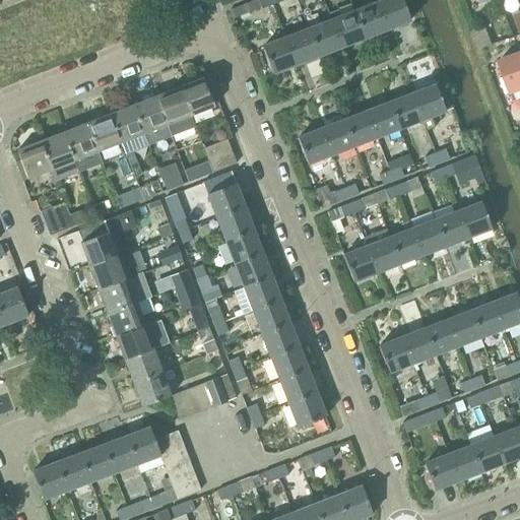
[(258,0),(232,10),(236,19),(263,8),(263,9),(272,6),(269,0),(258,0)]
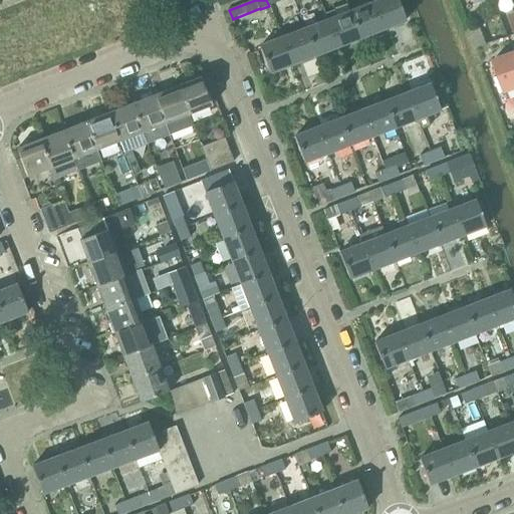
[(379,0),(372,3),(382,29),(406,20),(398,0),(379,0)]
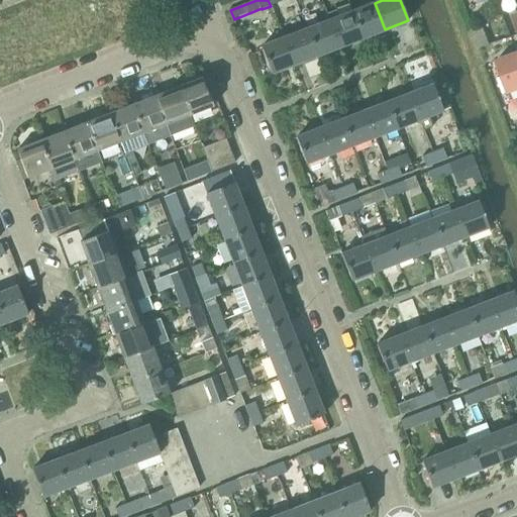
[(352,11),(363,37),(385,29),(375,3),(352,11)]
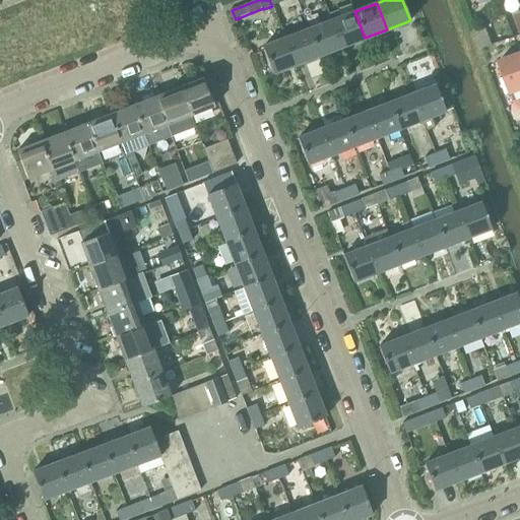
[(332,20),(342,47),(365,38),(354,11),(340,17),(337,10),(329,13),(332,20)]
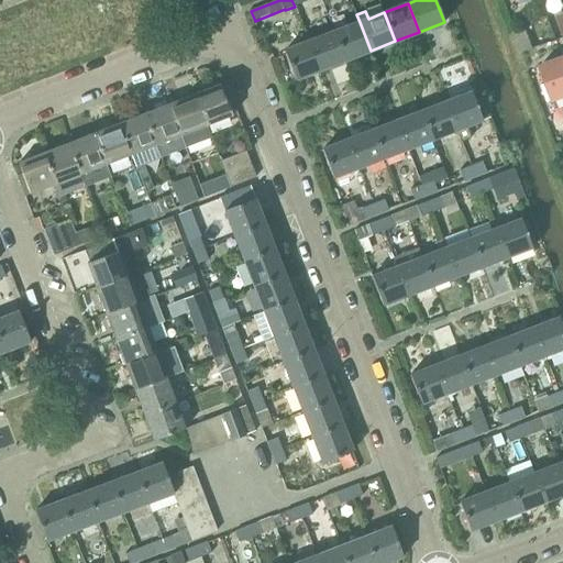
[(345,59),(371,51),(360,22),(334,32),(345,59)]
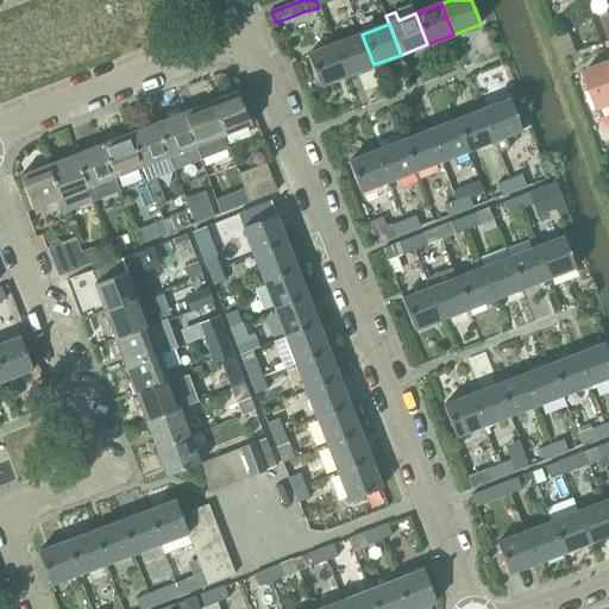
[(347,75),(374,64),(362,35),(336,44),(347,75)]
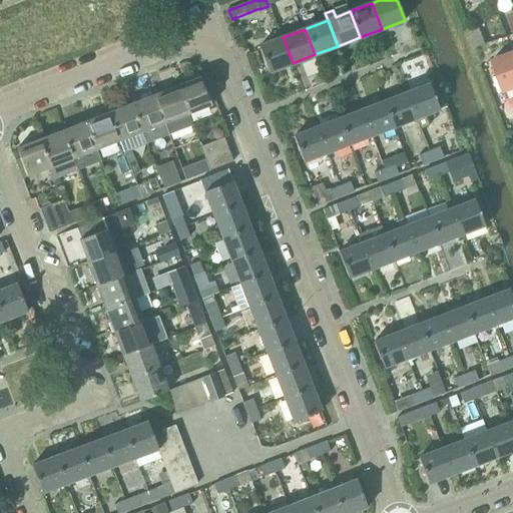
[(270,72),(293,63),(283,37),(260,46),(270,72)]
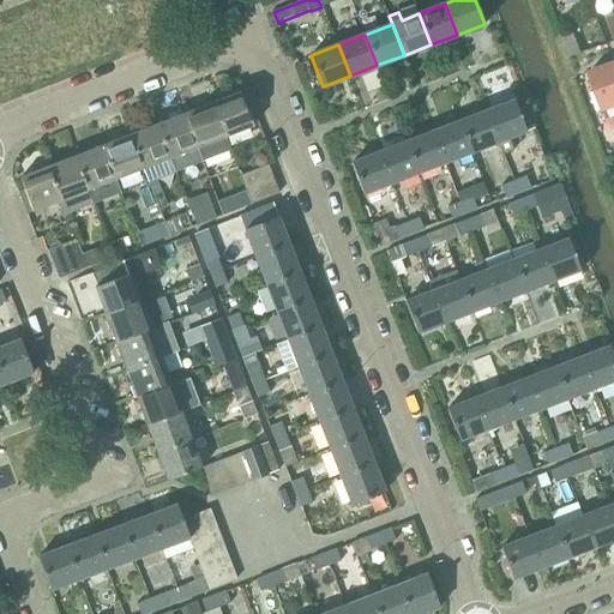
[(603,110),(613,107),(613,64),(590,73),(603,110)]
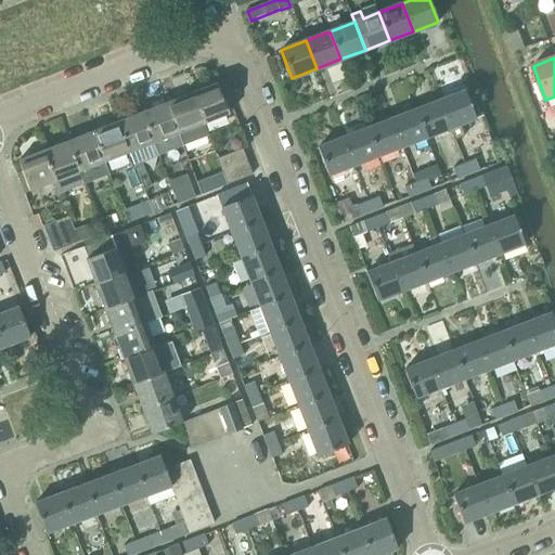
[(217,85),(191,94),(203,125),(204,124),(229,115),(217,85)]
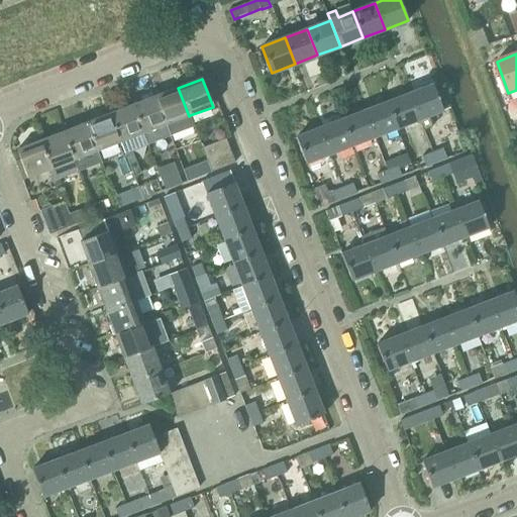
[(419,90),(410,93),(421,120),(424,129),(432,126),(428,117),(443,112),(443,111),(448,109),(450,108),(443,90),(441,91),(436,93),(432,85),(419,90)]
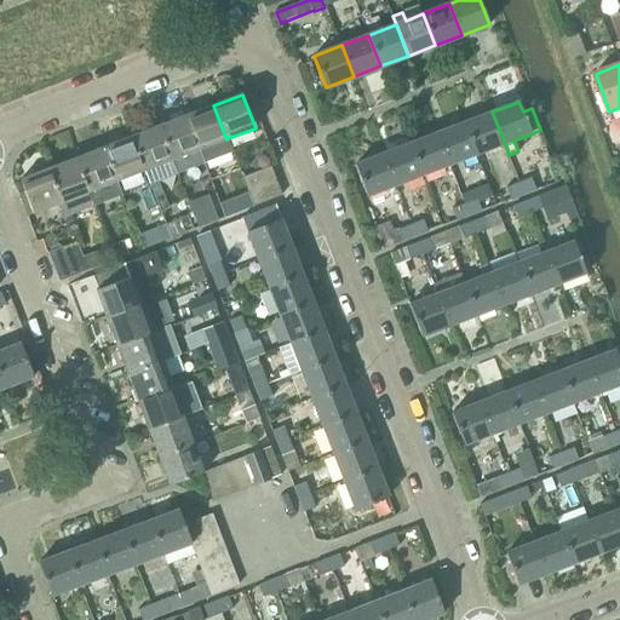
[(213,105),(187,115),(199,149),(205,162),(233,151),(228,138),(227,139),(213,105)]
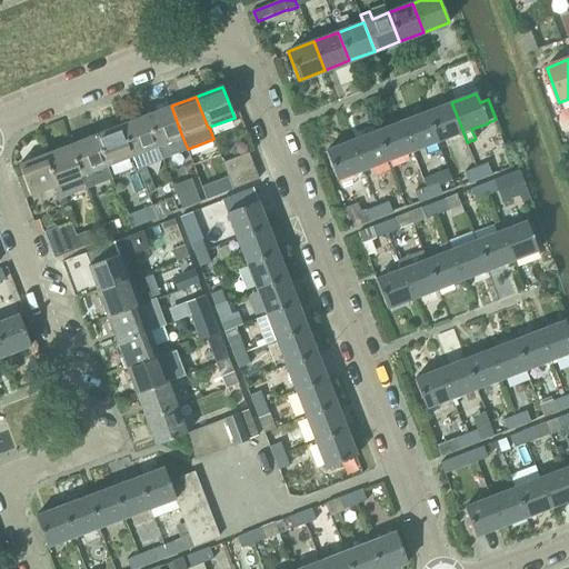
[(451,102),(427,112),(438,142),(461,133),(463,132),(451,102)]
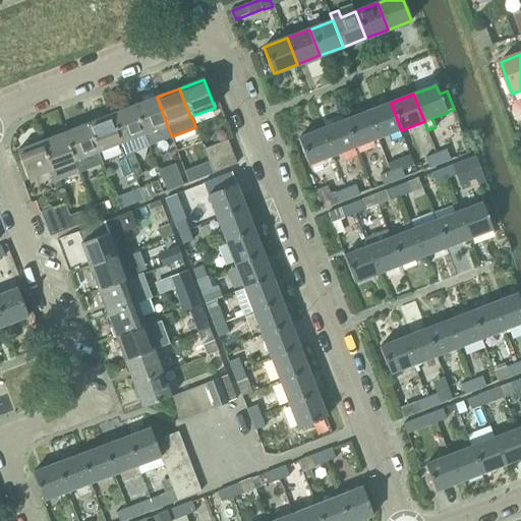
[(157,97),(133,106),(145,134),(149,146),(172,136),(167,125),(157,97)]
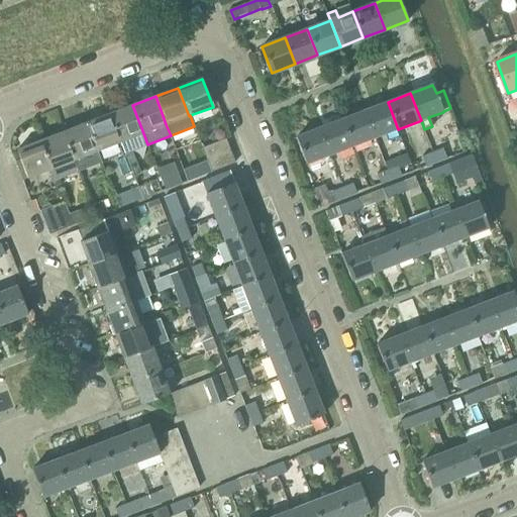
[(388,102),(366,110),(376,137),(398,129),(388,102)]
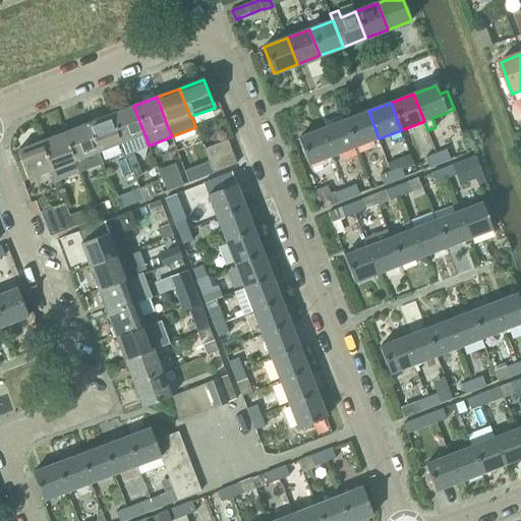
[(133,106),(111,115),(122,143),(145,134),(133,106)]
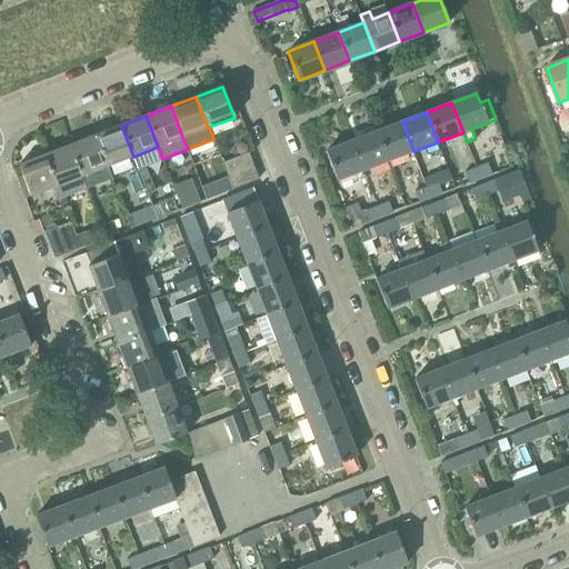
[(402,121),(377,131),(388,161),(413,151),(402,121)]
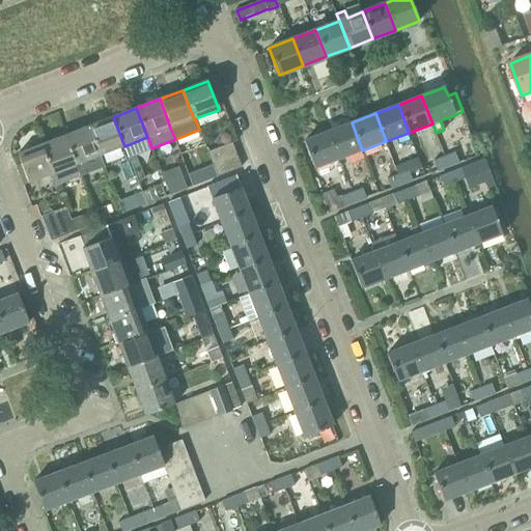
[(113,117),(88,127),(100,156),(124,146),(113,117)]
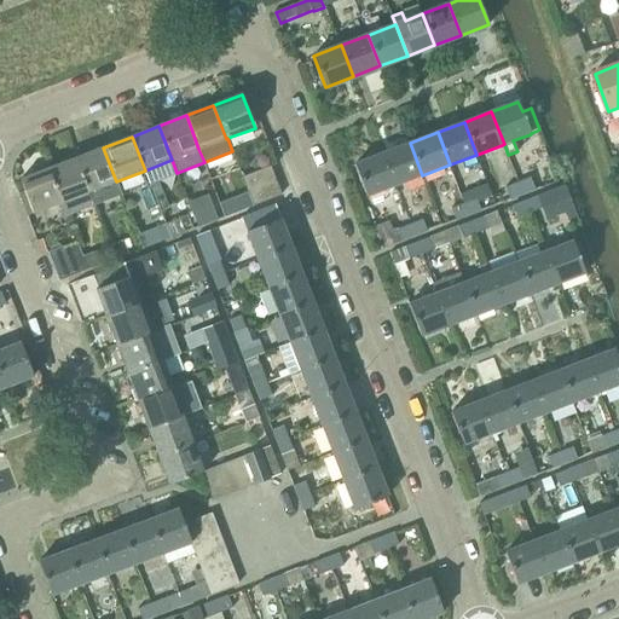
[(410,143),(383,154),(395,185),(422,175),(410,143)]
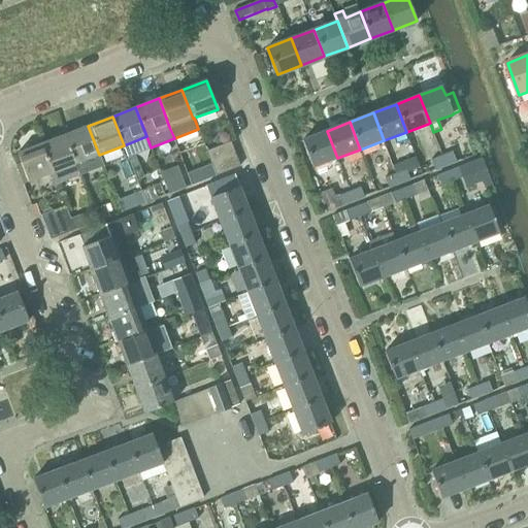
[(88,126),(65,134),(81,175),(104,167),(99,155),(88,126)]
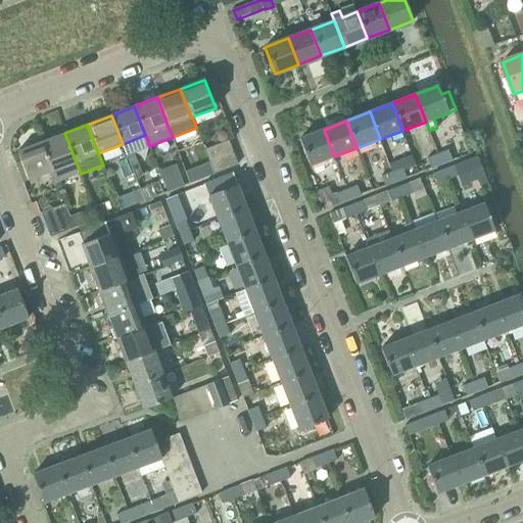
[(324,130),(300,139),(311,165),(334,156),(324,130)]
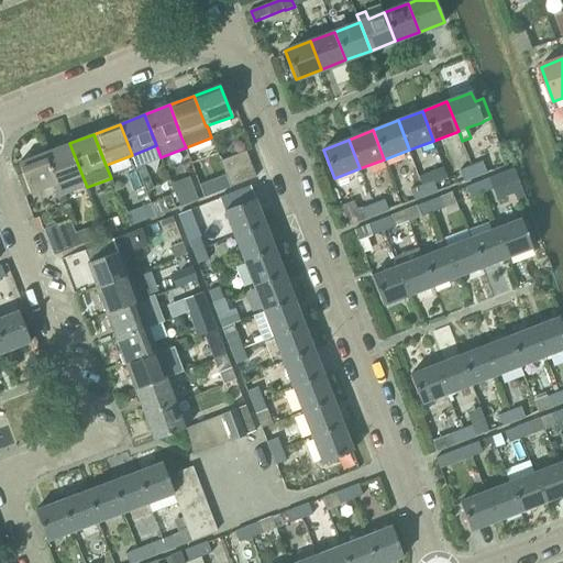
[(69,143),(43,154),(55,185),(61,197),(87,187),(69,143)]
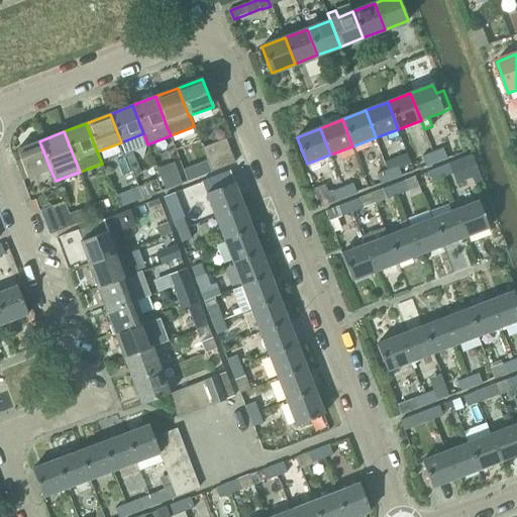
[(206,161),(230,151),(225,139),(202,148),(206,161)]
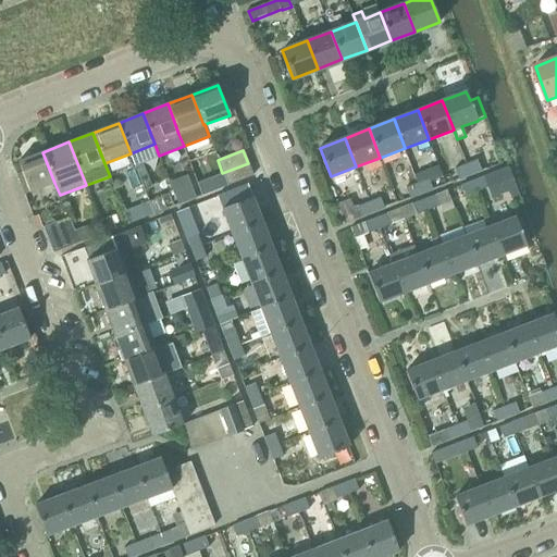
[(20,168),(15,170),(25,194),(54,183),(42,152),(39,153),(37,152),(28,155),(28,158),(17,162),(20,168)]
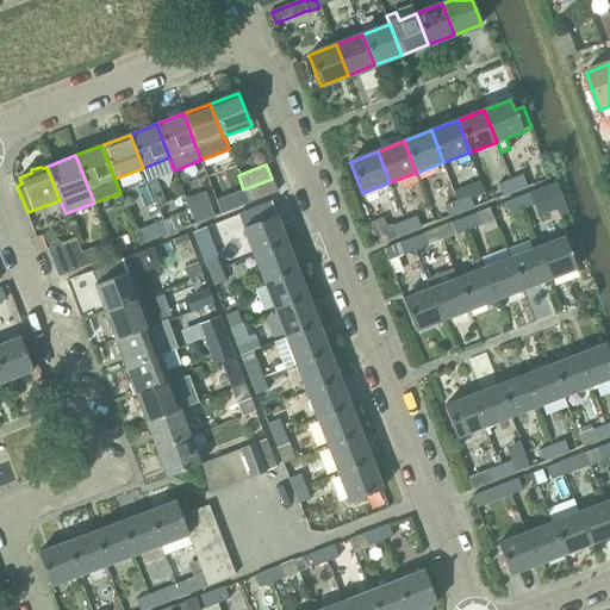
[(510,180),(516,192),(528,187),(523,175),(510,180)]
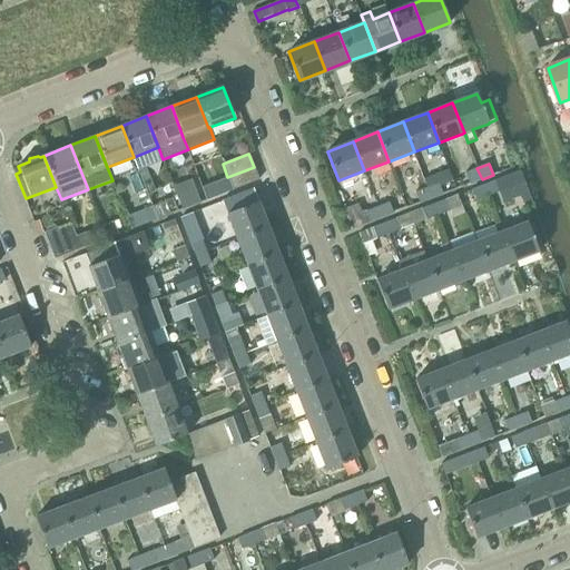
[(254,167),(227,177),(233,190),(258,180),(254,167)]
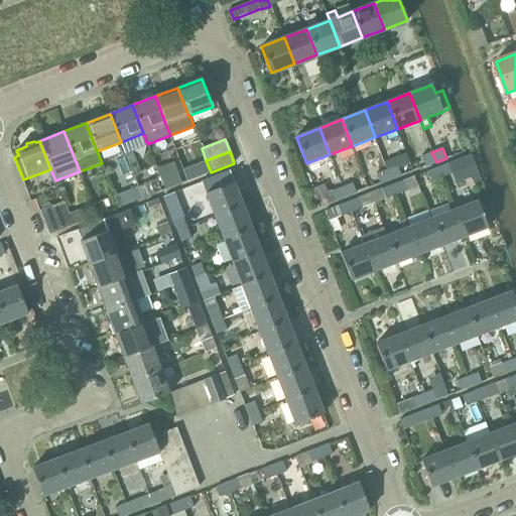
[(425,166),(436,162),(431,152),(421,156),(425,166)]
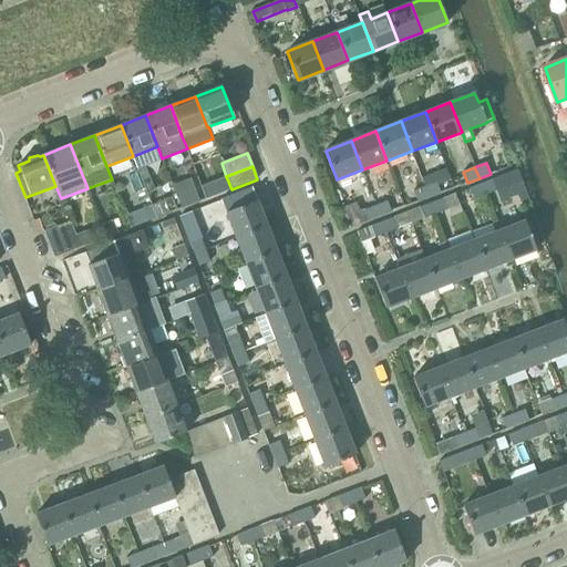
[(191,179),(173,186),(182,208),(199,202),(191,179)]
